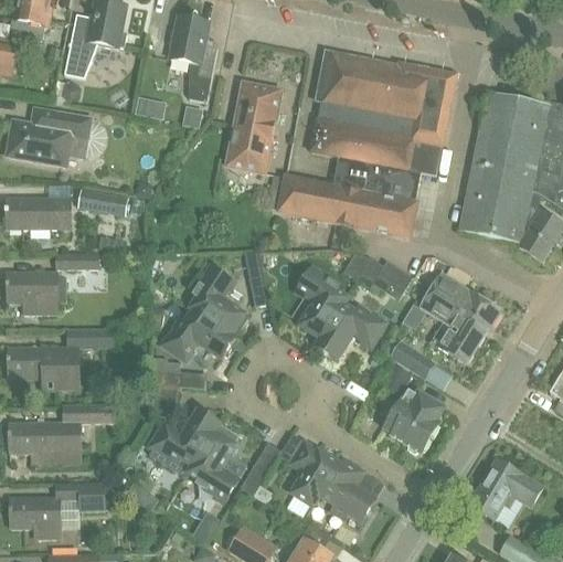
[(0,74),(10,76),(14,51),(18,52),(32,38),(40,40),(43,24),(48,25),(51,9),(48,8),(49,0),(17,0),(13,20),(11,20),(7,40),(0,38),(0,74)]
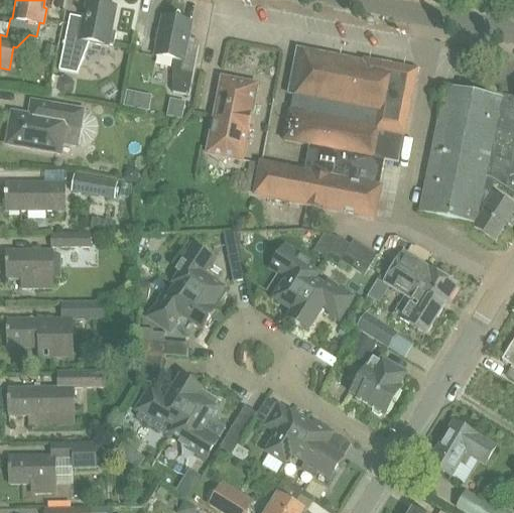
[(58,69),(76,73),(88,41),(106,44),(106,42),(112,43),(114,30),(109,29),(114,5),(106,3),(104,0),(95,0),(94,1),(90,0),(86,0),(82,18),(68,15),(57,65),(58,65),(58,69)]
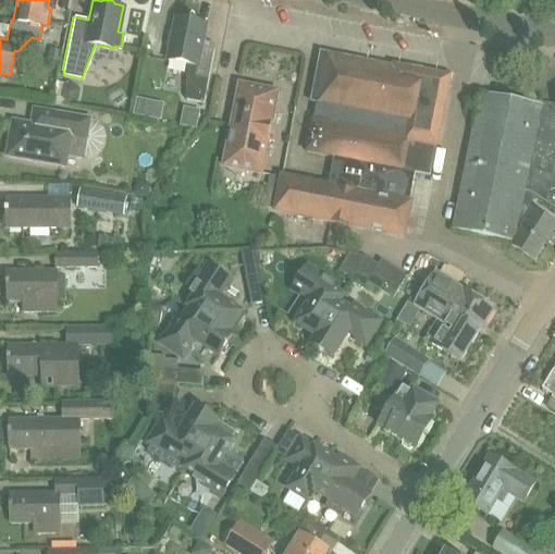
[(184,98),(201,101),(213,47),(200,44),(205,22),(196,20),(190,12),(183,17),(174,15),(172,31),(169,29),(165,44),(169,45),(167,59),(185,62),(184,98)]
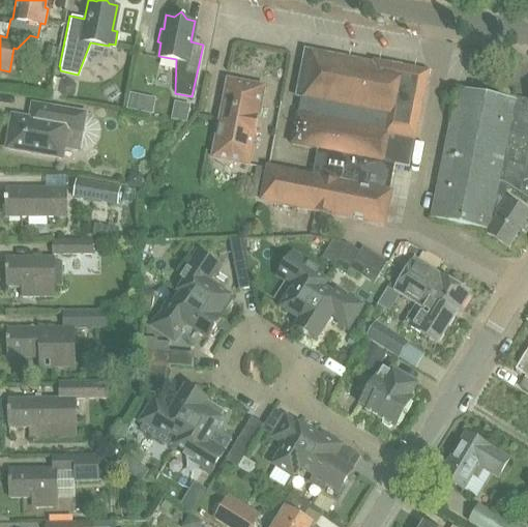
[(57,45),(47,42),(45,53),(55,56),(57,45)]
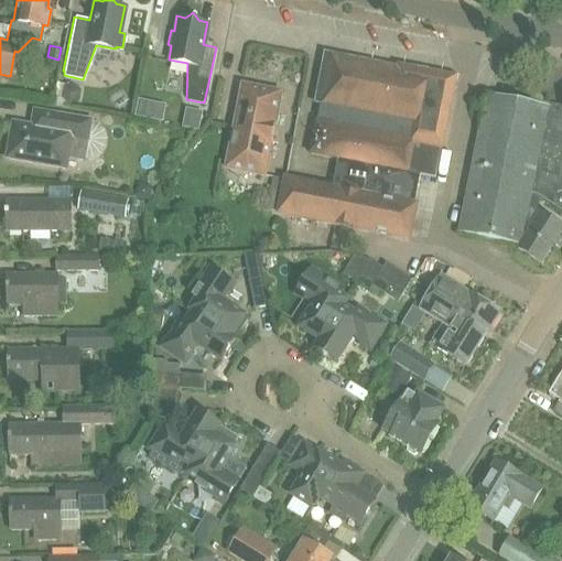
[(274,214),(410,240),(417,201),(414,200),(419,172),(433,175),(439,144),(441,146),(454,77),(431,73),(430,77),(325,56),(316,98),(322,99),(317,120),(315,119),(309,150),(336,155),(331,183),(282,173),(279,185),(271,184),(268,200),(277,202),(274,214)]
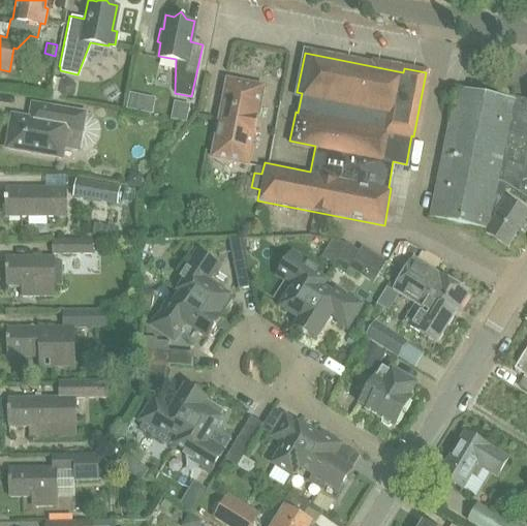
[(55,79),(53,88),(60,94),(69,91),(71,82),(64,75),(55,79)]
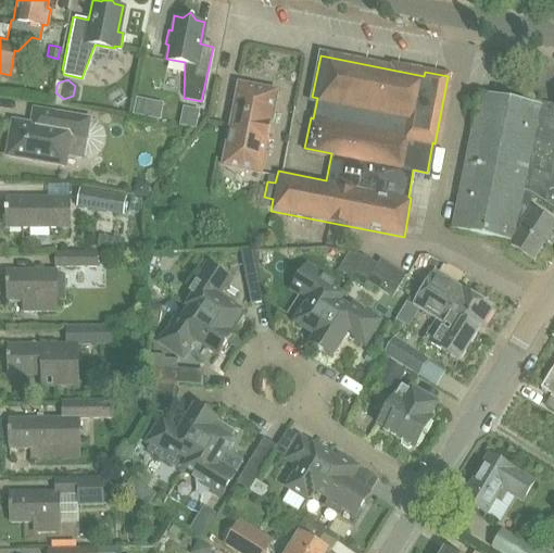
[(223,164),(259,172),(276,89),(239,82),(223,164)]
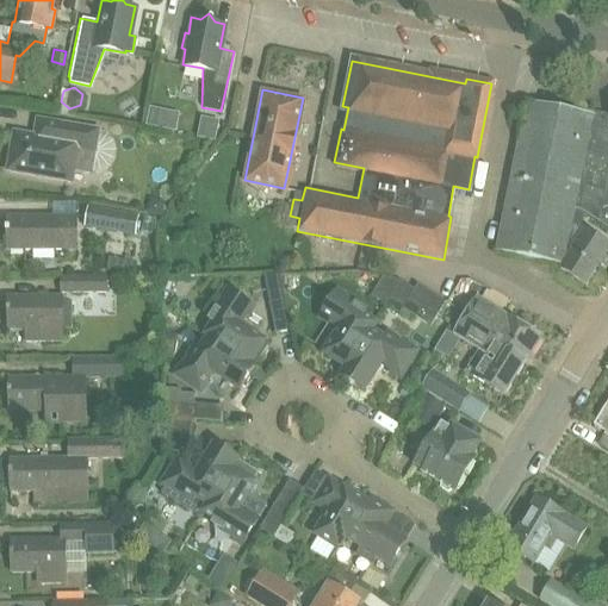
[(564,251),(565,243),(572,207),(582,210),(607,225),(607,116),(526,99),(523,111),(495,248),(557,261),(564,251)]
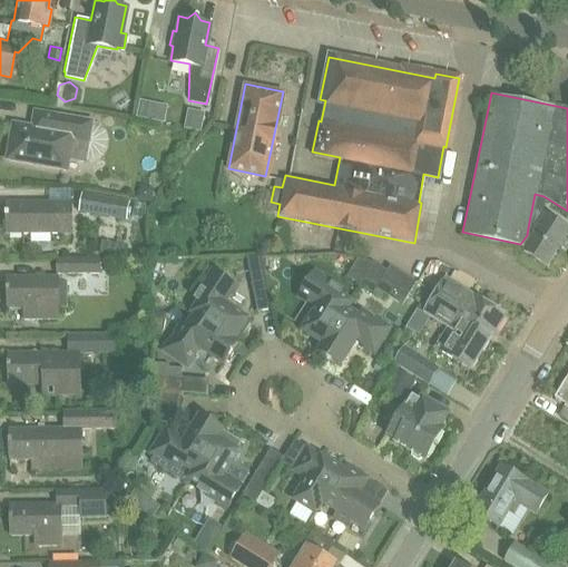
[(145,99),(138,98),(135,114),(142,115),(145,99)]
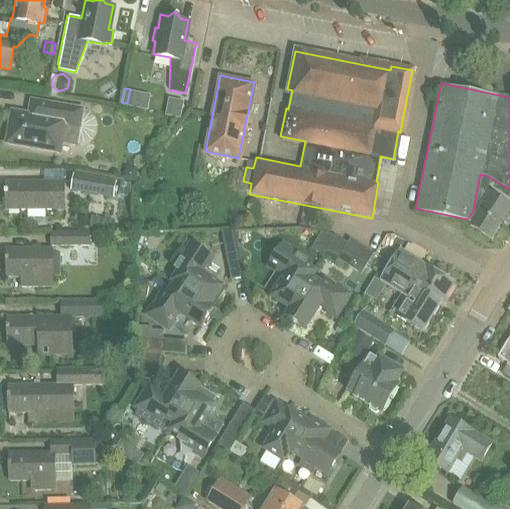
[(182,100),(167,97),(164,115),(178,118),(182,100)]
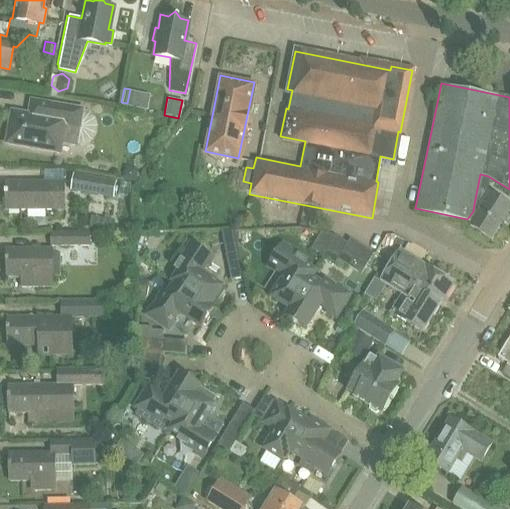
[(4,141),(54,150),(56,140),(74,143),(77,125),(78,125),(81,107),(48,101),(45,115),(10,109),(4,141)]
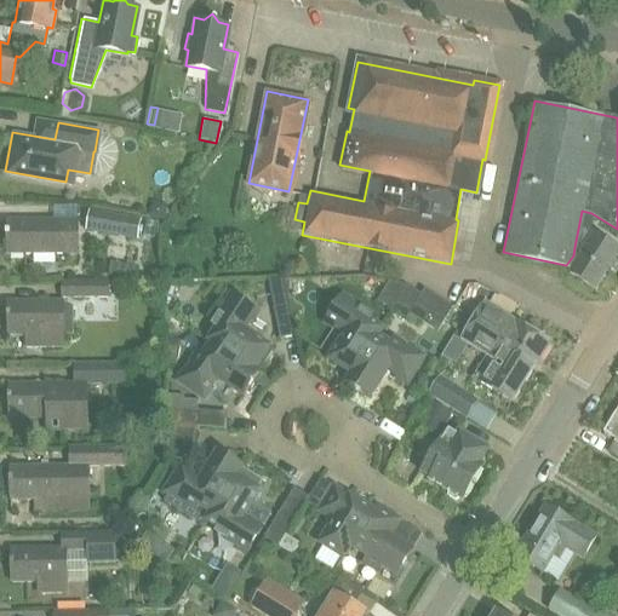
[(161,217),(164,203),(150,201),(148,214),(161,217)]
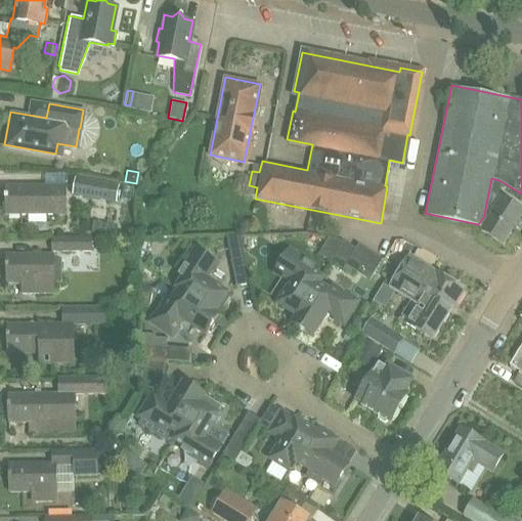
[(71,192),(115,201),(117,183),(74,176),(71,192)]
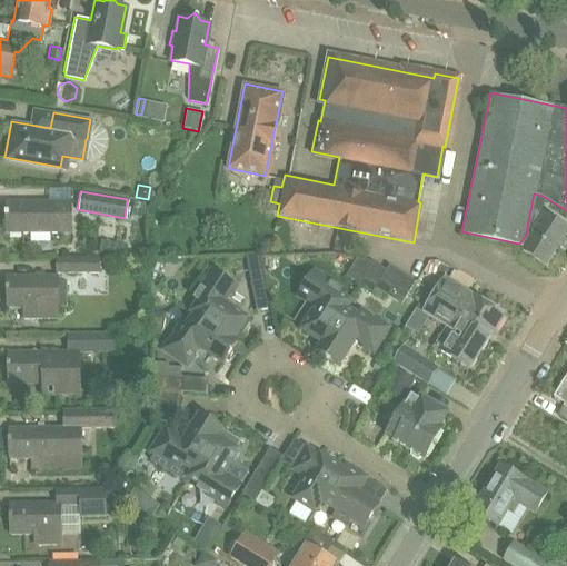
[(5,200),(5,230),(55,230),(55,200),(5,200)]
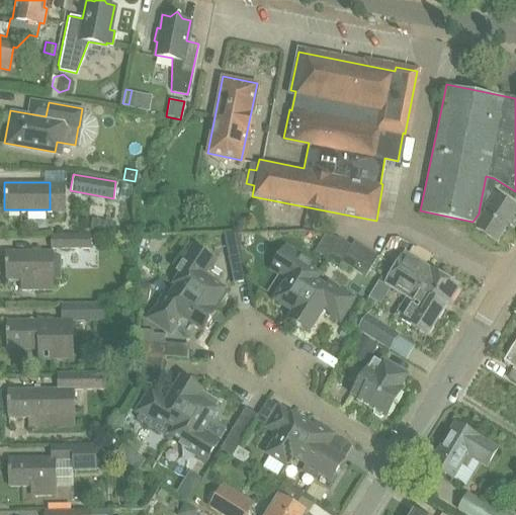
[(475,226),(496,240),(515,206),(490,190),(480,206),(485,209),(475,226)]
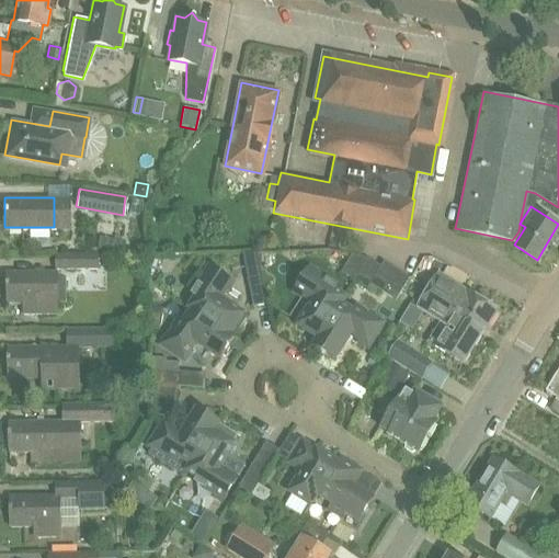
[(98,234),(95,250),(100,251),(101,248),(123,252),(126,239),(98,234)]
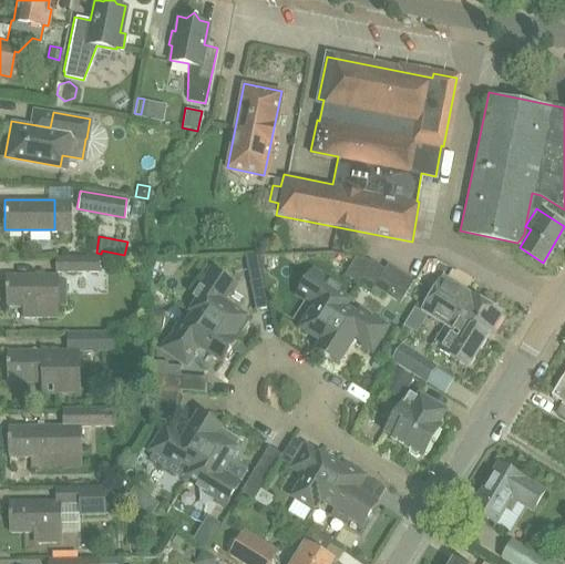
[(244,256),(249,282),(265,279),(259,253),(244,256)]
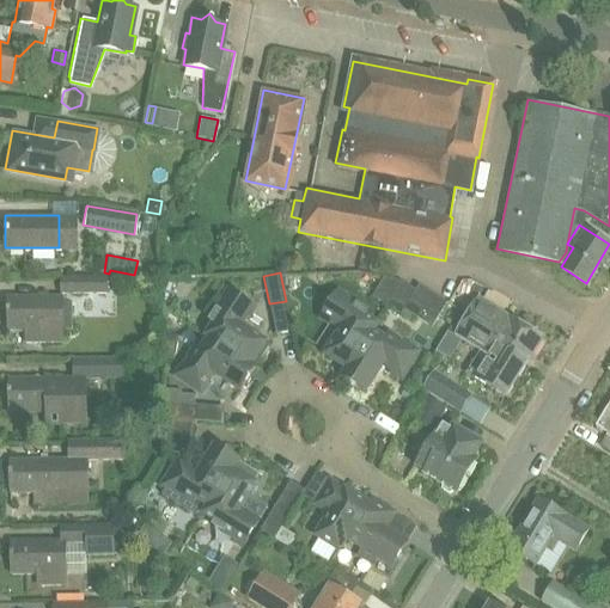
[(59,275),(59,293),(105,292),(105,274),(59,275)]
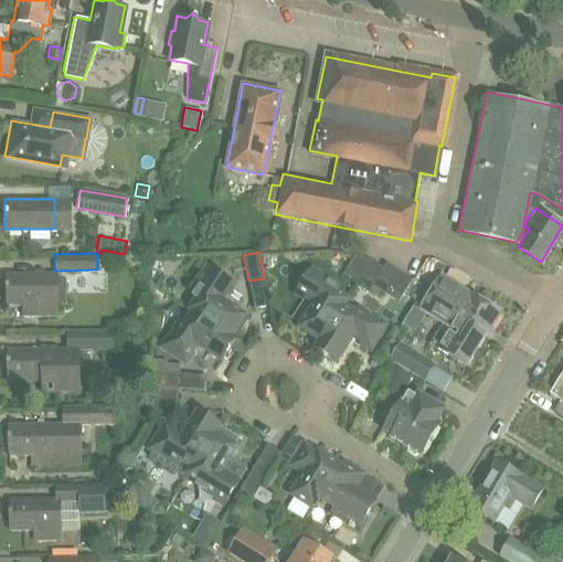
[(371,285),(382,266),(370,258),(356,282),(368,289),(371,285)]
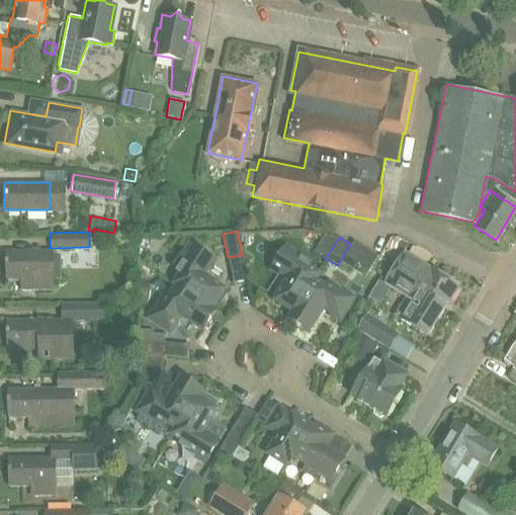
[(340,261),(352,268),(365,247),(353,240),(350,244),(340,261)]
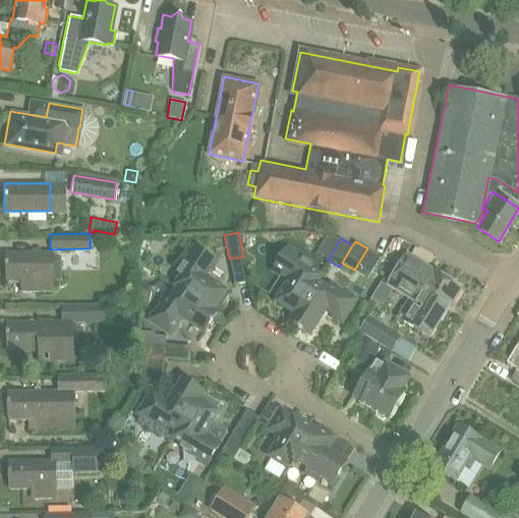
[(171,285),(173,287),(175,284),(213,308),(216,302),(220,305),(228,293),(224,291),(225,290),(204,275),(214,260),(191,244),(185,252),(187,253),(181,262),(182,263),(176,273),(178,274),(171,285)]
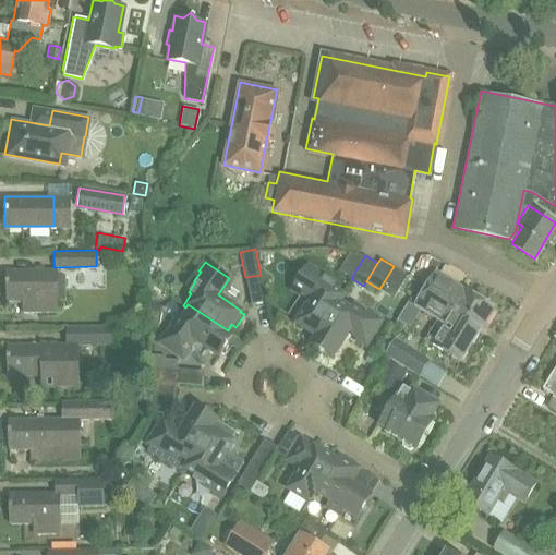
[(317,267),(307,262),(292,287),(309,298),(294,322),(315,335),(338,298),(341,300),(346,293),(333,286),(335,282),(325,276),(326,276),(316,269),(317,267)]
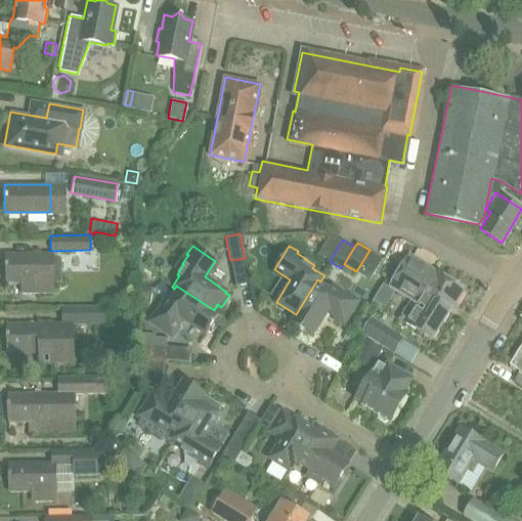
[(19,280),(19,293),(51,292),(50,281),(61,281),(60,257),(50,252),(4,253),(4,280),(19,280)]
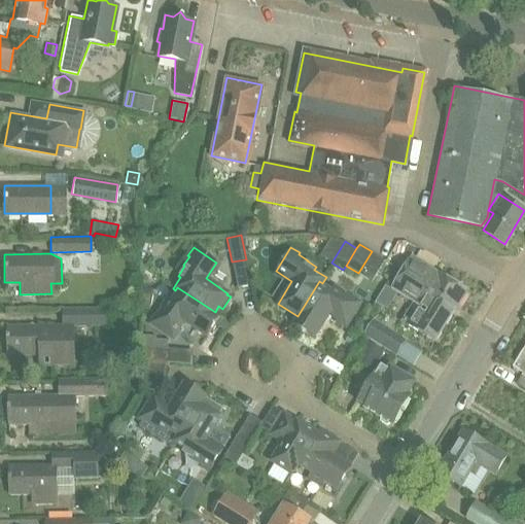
[(441,299),(455,307),(465,290),(410,255),(390,287),(413,302),(424,309),(431,313),(441,299)]
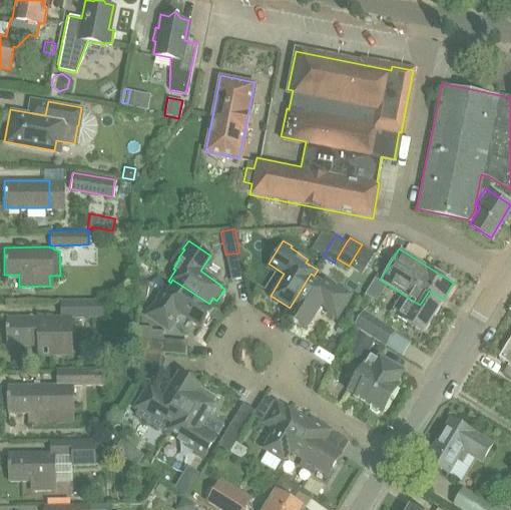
[(374,276),(380,280),(387,269),(381,265),(374,276)]
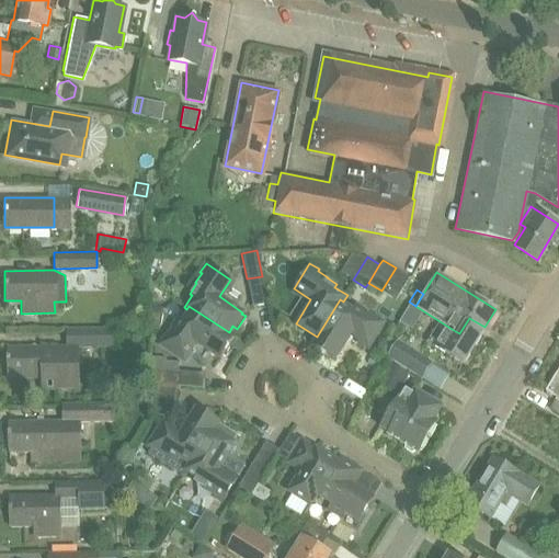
[(311,344),(333,357),(349,332),(366,343),(381,318),(374,314),(374,315),(366,310),(367,308),(355,302),(352,307),(343,302),(340,299),(317,337),(311,344)]
